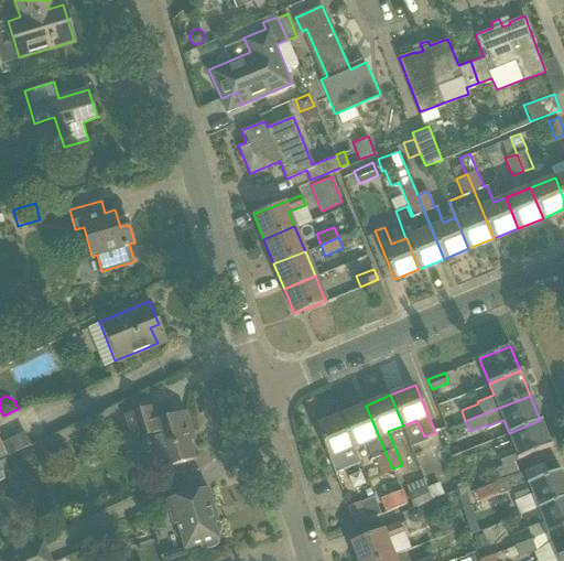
[(191,430),(185,411),(156,420),(152,406),(126,414),(132,439),(148,434),(159,468),(193,459),(185,431),(191,430)]
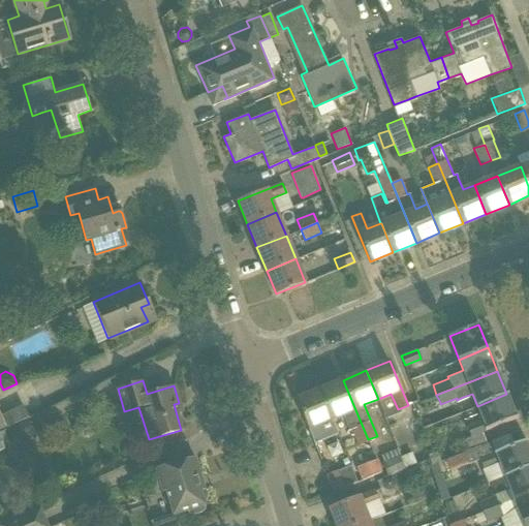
[(368,439),(343,380),(319,390),(338,433),(332,418),(342,413),(348,429),(351,428),(358,443),(368,439)]
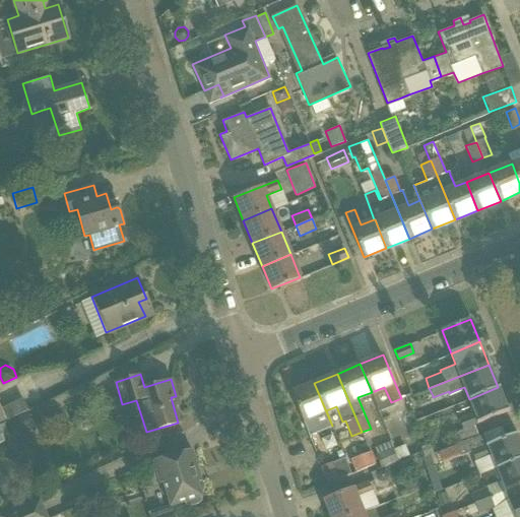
[(291,392),(309,436),(332,426),(314,383),(291,392)]
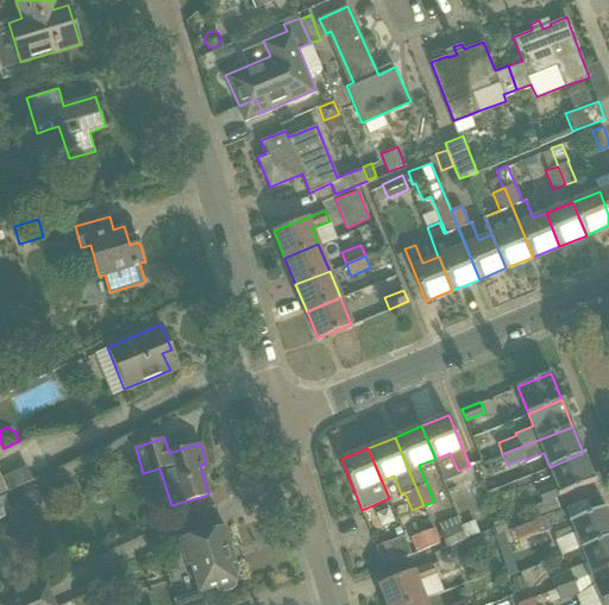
[(594,480),(583,453),(550,467),(556,484),(538,491),(541,500),(515,511),(521,524),(535,518),(547,514),(542,500),(594,480)]
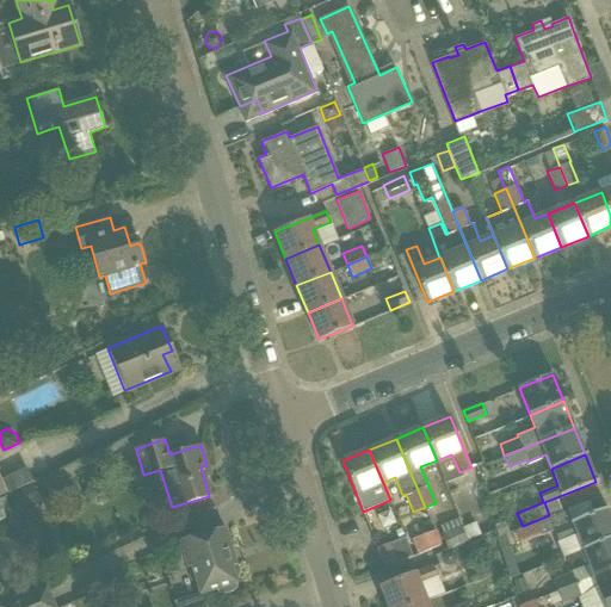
[(31,483),(8,495),(16,509),(38,499),(31,483)]
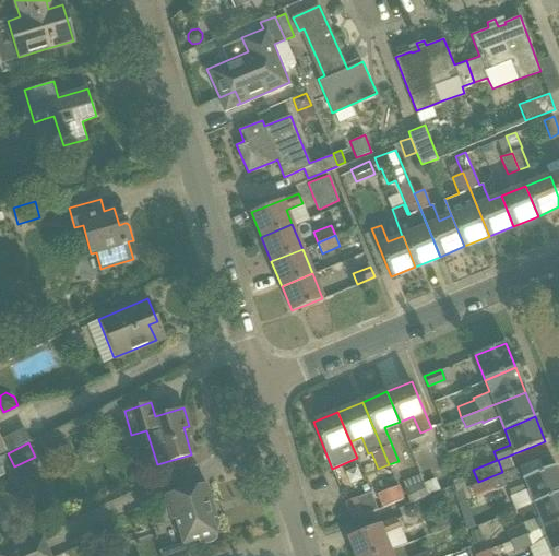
[(4,454),(0,456),(0,463),(2,470),(10,466),(4,454)]
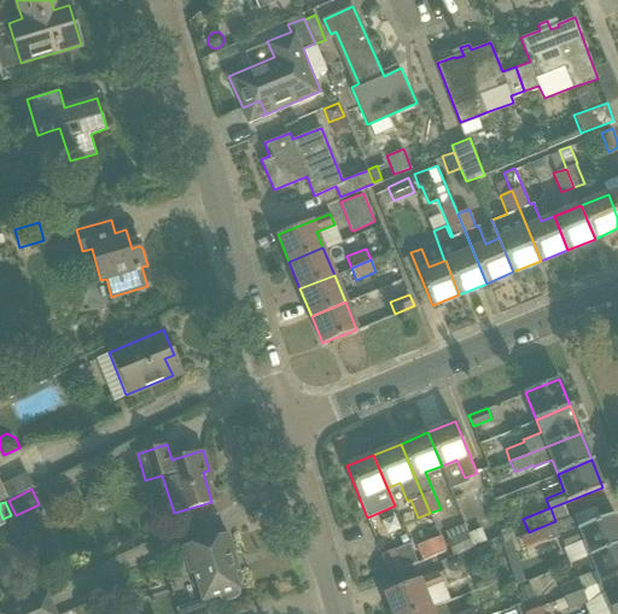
[(617,543),(617,526),(613,514),(578,527),(560,534),(565,545),(583,538),(589,555),(617,543)]
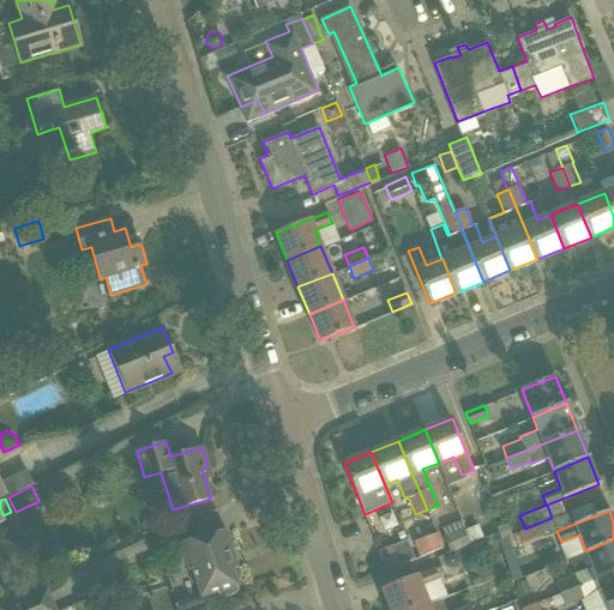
[(451,550),(470,543),(464,529),(461,519),(443,526),(446,535),(445,535),(451,550)]
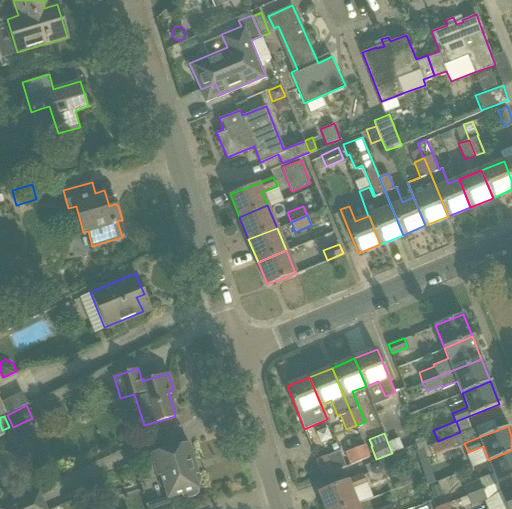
[(422,436),(419,438),(413,439),(417,449),(419,448),(423,447),(426,446),(422,436)]
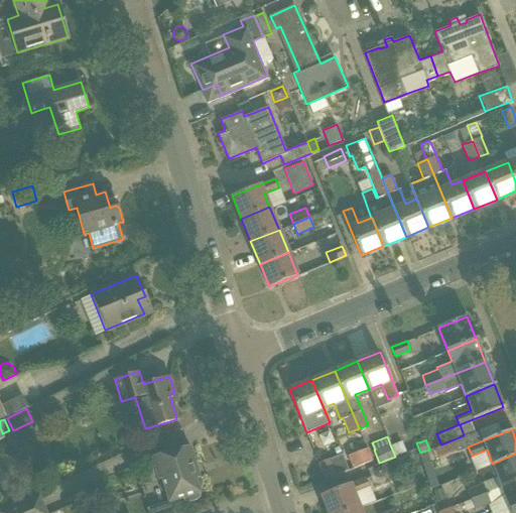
[(438,459),(458,452),(454,440),(434,447),(435,449),(431,451),(434,459),(438,458),(438,459)]
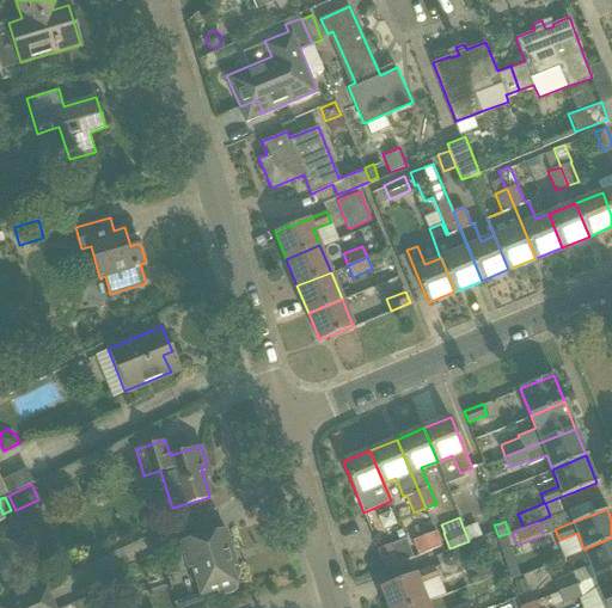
[(181,540),(181,542),(188,565),(191,564),(200,593),(238,583),(232,565),(237,564),(226,528),(181,540)]
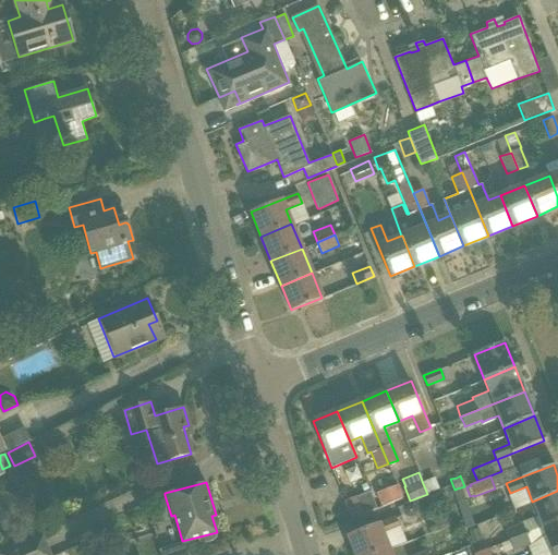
[(364,492),(370,490),(366,482),(361,484),(364,492)]
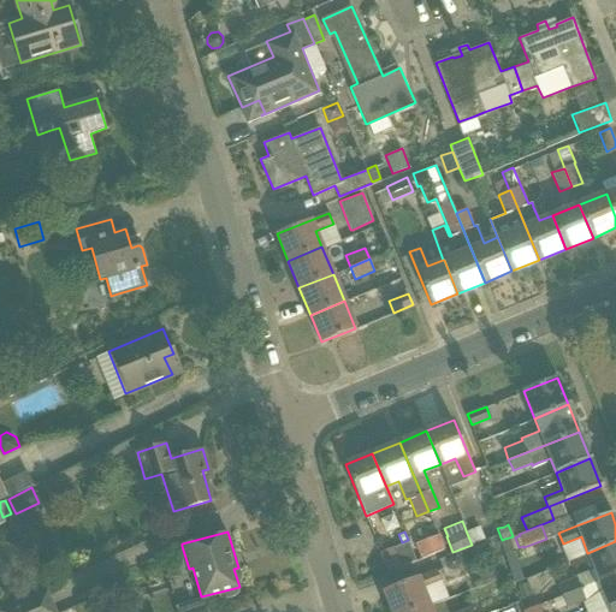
[(444,548),(439,533),(415,542),(420,557),(444,548)]
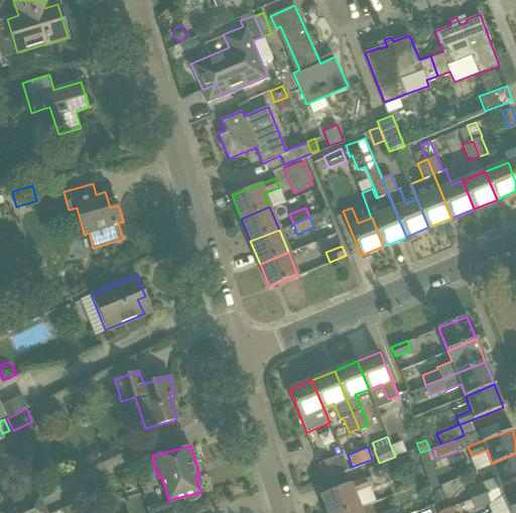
[(337,455),(318,462),(326,478),(349,469),(342,453),(337,455)]
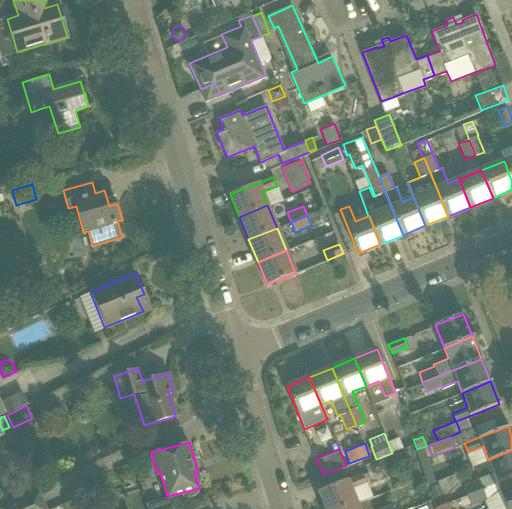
[(511,450),(488,460),(493,473),(497,483),(511,476),(511,450)]
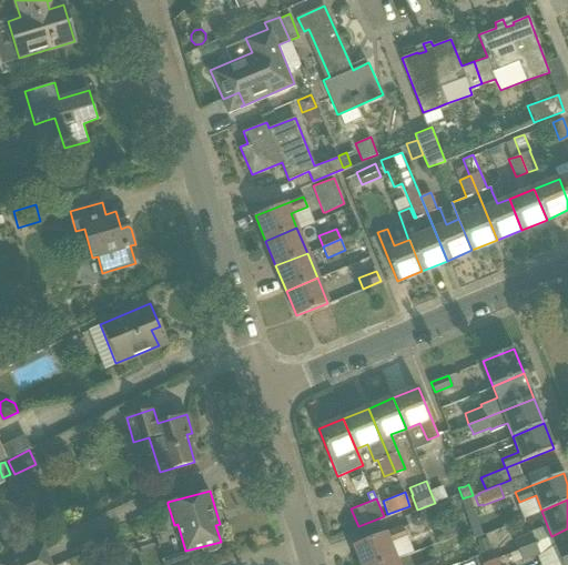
[(458,534),(454,523),(440,528),(445,540),(458,534)]
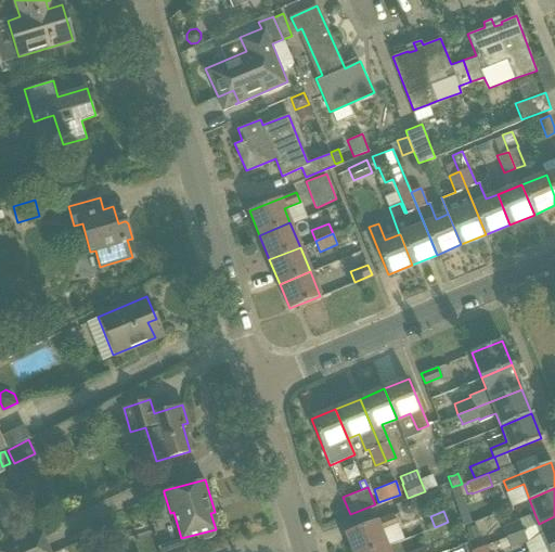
[(346,533),(352,551),(368,551),(387,544),(386,544),(379,528),(397,522),(394,514),(346,533)]
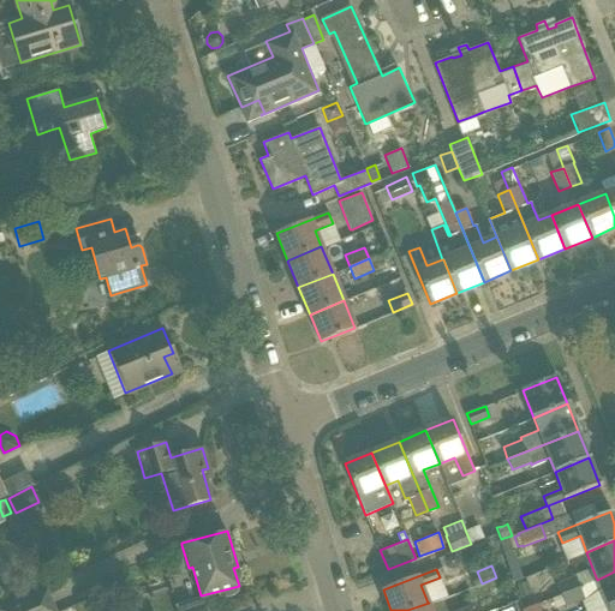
[(586,597),(601,591),(608,606),(614,603),(614,571),(597,580),(581,586),(586,597)]
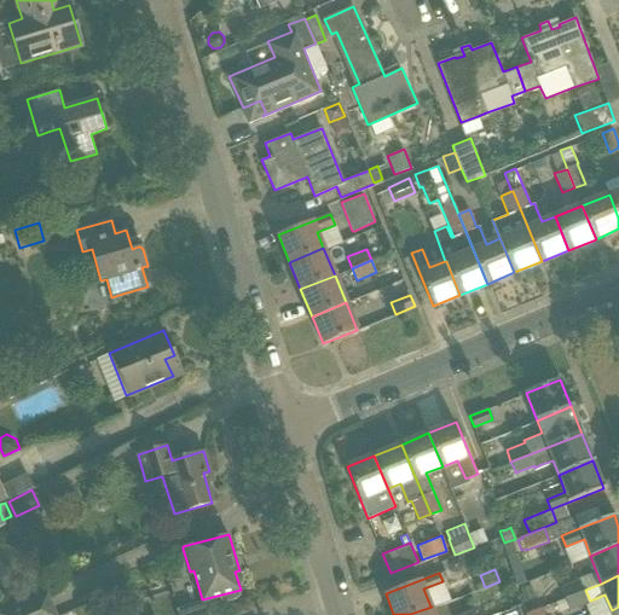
[(565,598),(585,590),(580,578),(560,585),(565,598)]
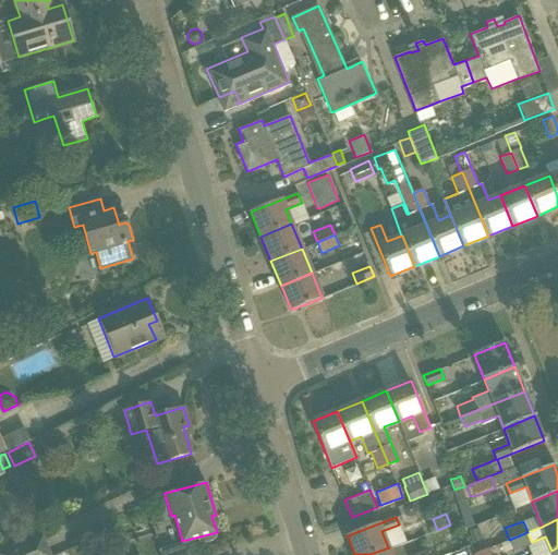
[(482,539),(478,527),(469,530),(472,542),(482,539)]
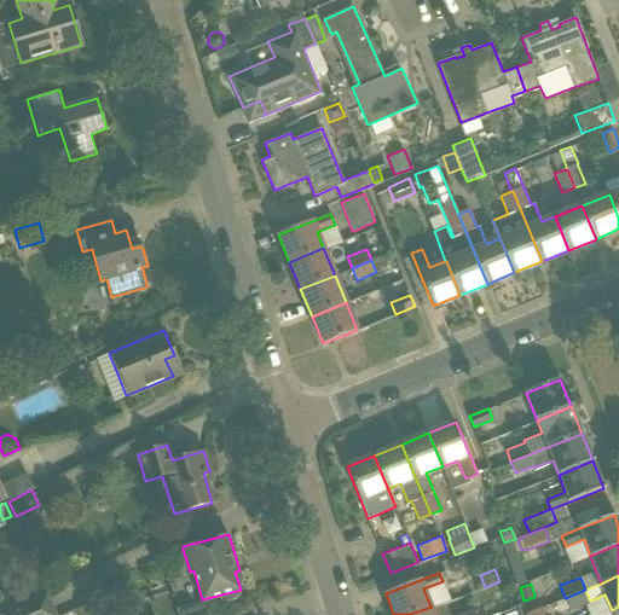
[(56,614),(44,589),(0,607),(0,614),(56,614)]
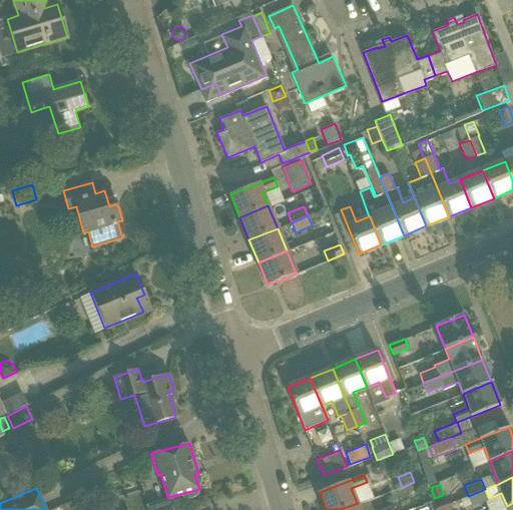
[(485,489),(468,496),(471,505),(489,498),(485,489)]
